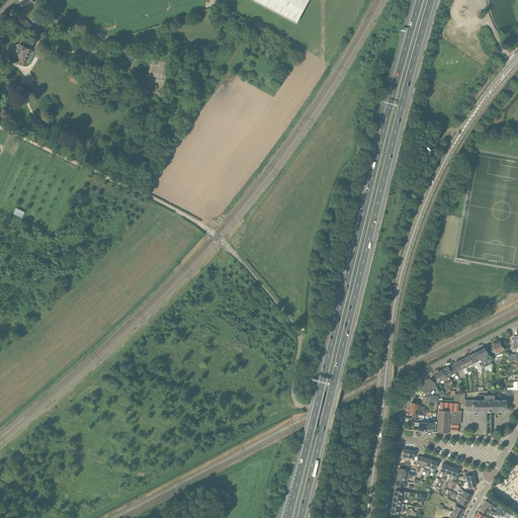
[(22,0),(13,10),(18,14),(29,2),(26,0),(22,0)]
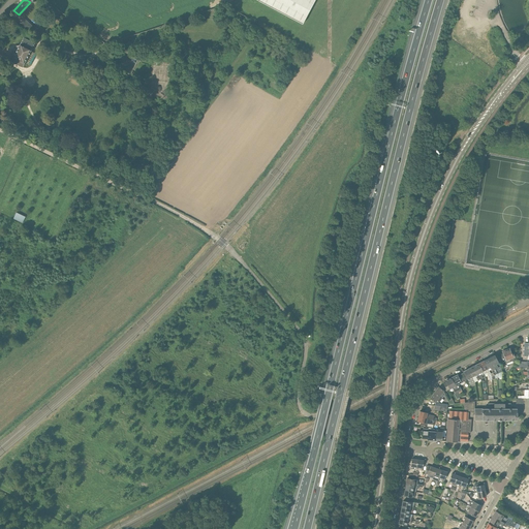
[(305,26),(318,0),(254,0),(304,26),(305,26)]
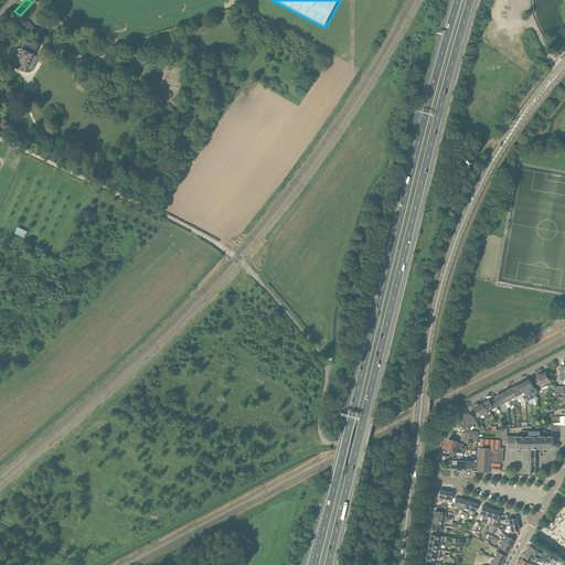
[(19,28),(24,33),(31,25),(25,21),(19,28)]
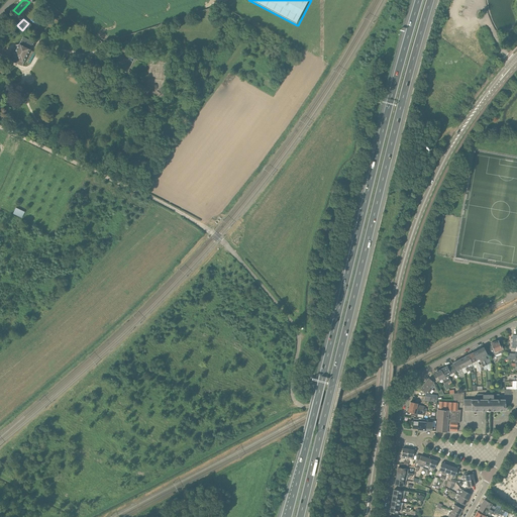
[(11,60),(22,66),(34,42),(23,37),(19,44),(18,44),(16,44),(15,46),(16,48),(15,50),(13,52),(12,53),(13,55),(13,56),(11,60)]
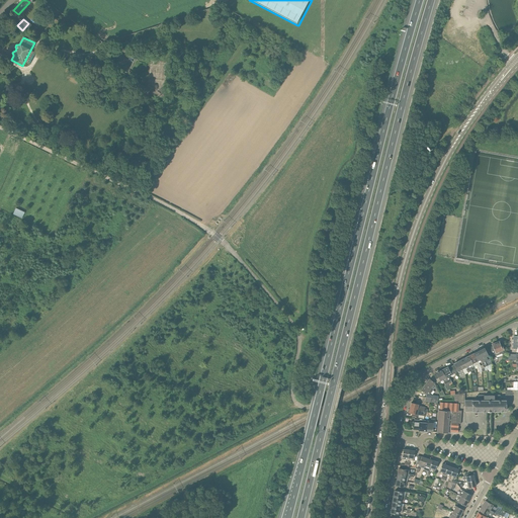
[(135,60),(125,55),(122,60),(128,64),(128,65),(133,67),(134,65),(133,64),(135,60)]
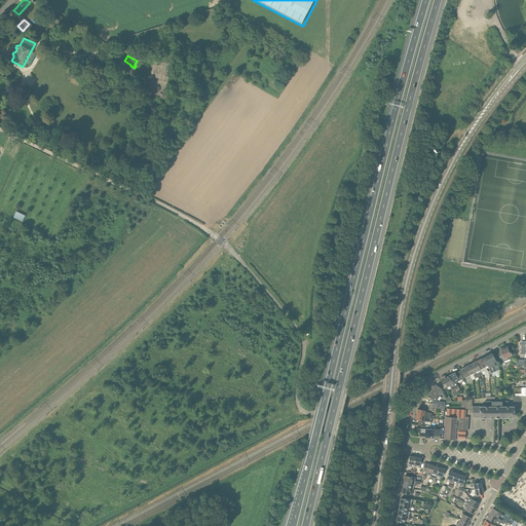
[(13,218),(23,222),(26,216),(16,212),(13,218)]
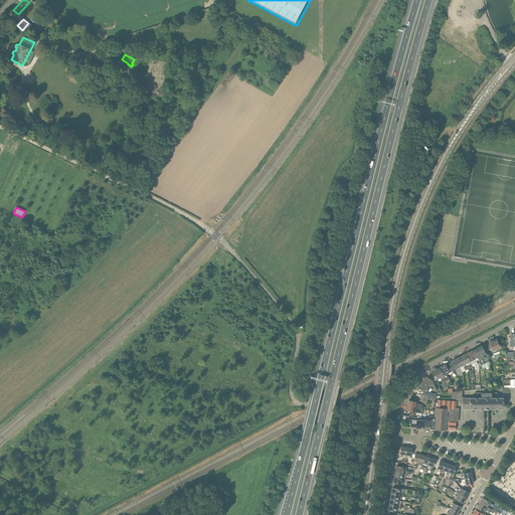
[(498,344),(496,340),(493,341),(492,340),(490,341),(490,342),(489,342),(490,344),(486,345),(489,353),(493,352),(493,354),(501,351),(500,348),(501,348),(499,344),(498,344)]
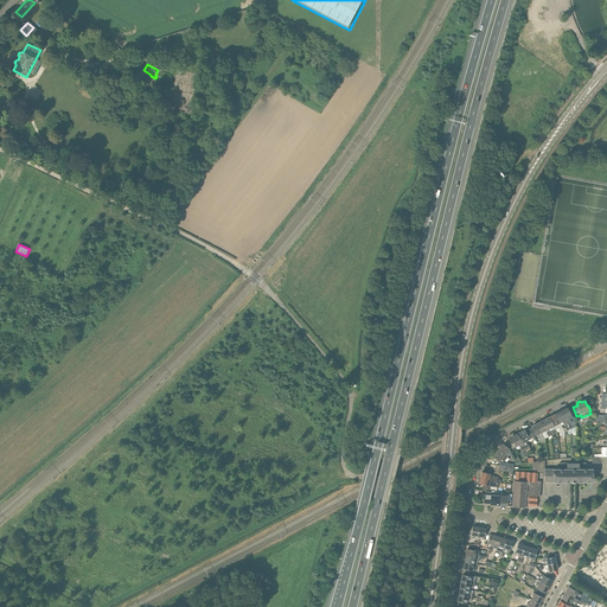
[(576,416),(573,407),(568,409),(568,408),(561,411),(569,428),(569,430),(576,427),(576,422),(573,425),(569,419),(573,417),(576,416)]
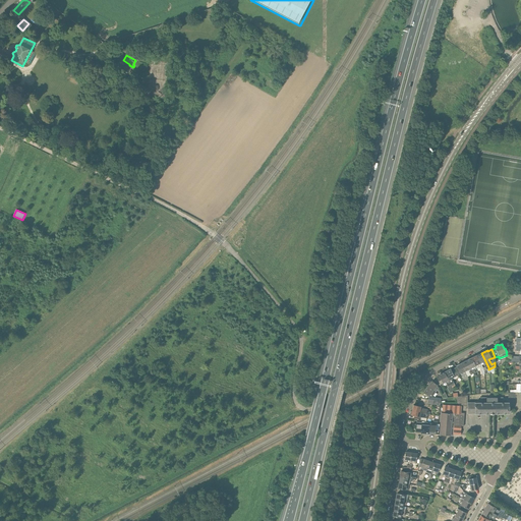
[(484,374),(487,372),(487,369),(488,369),(488,367),(481,353),(476,355),(483,369),(484,373),(484,374)]
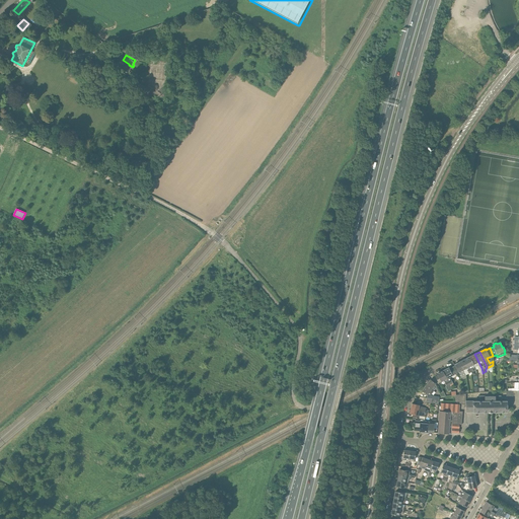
[(482,368),(474,354),(469,357),(474,367),(476,369),(478,368),(479,369),(479,372),(483,372),(482,368)]
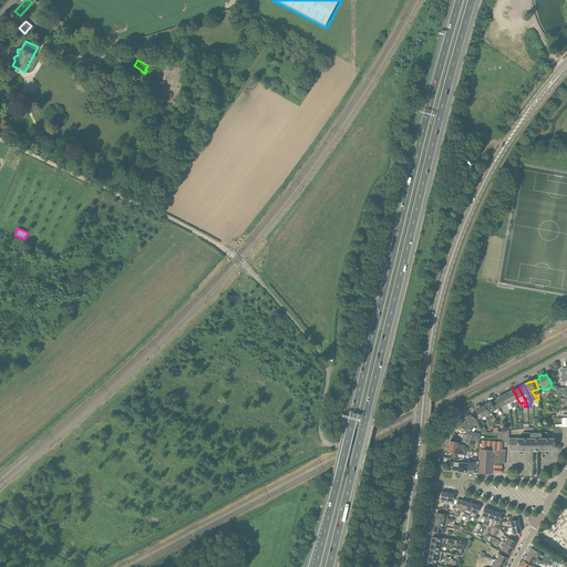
[(515,406),(517,405),(516,402),(518,401),(513,390),(508,392),(515,406)]
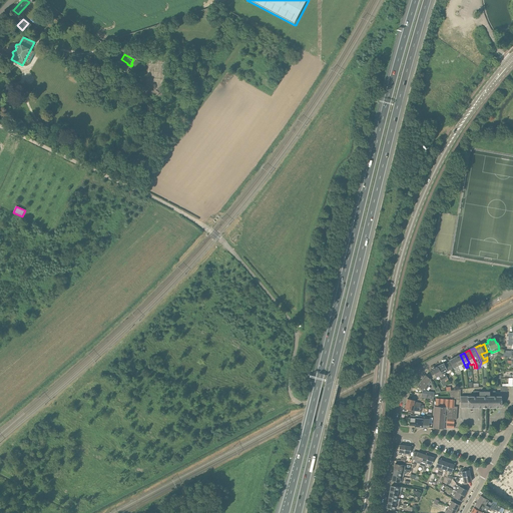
[(466,368),(460,355),(454,358),(460,371),(461,371),(458,366),(461,365),(462,366),(463,370),(466,368)]
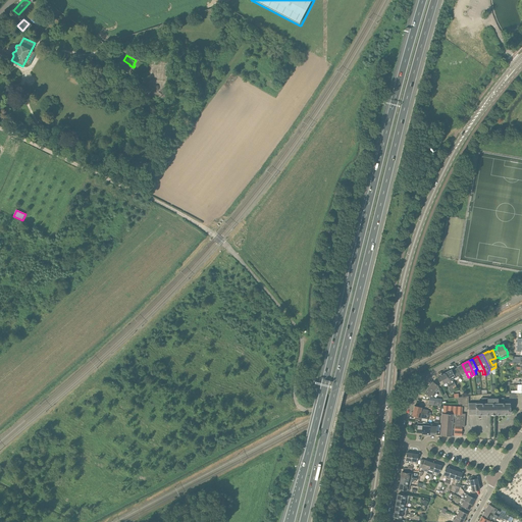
[(465,382),(468,381),(466,378),(468,377),(462,364),(457,367),(458,368),(461,374),(465,382)]
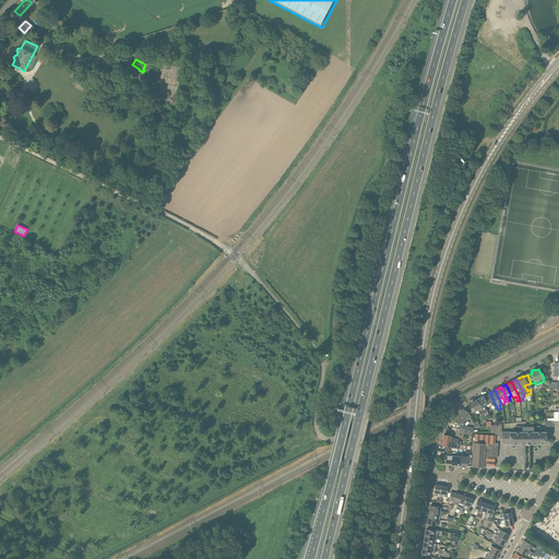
[(494,401),(490,394),(484,397),(483,396),(478,399),(486,415),(486,416),(489,415),(485,406),(488,404),(494,401)]
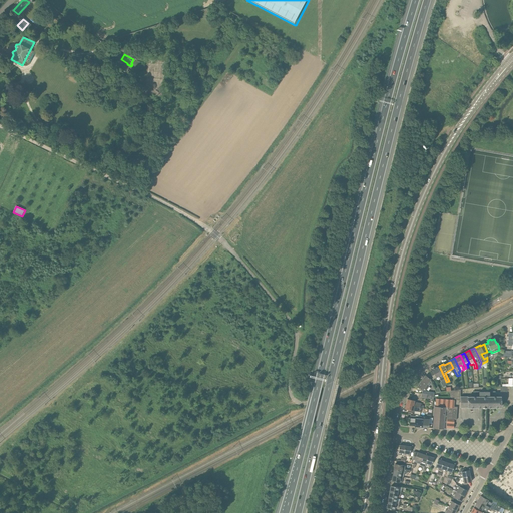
[(434,379),(436,378),(439,376),(440,378),(440,379),(443,384),(446,382),(446,381),(439,366),(435,368),(435,367),(432,368),(433,370),(432,370),(430,371),(434,379)]
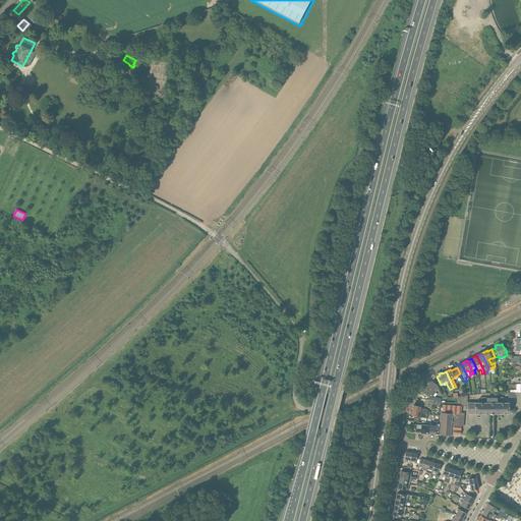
[(441,402),(441,399),(432,397),(439,388),(437,387),(438,386),(431,382),(423,393),(428,397),(428,400),(441,402)]
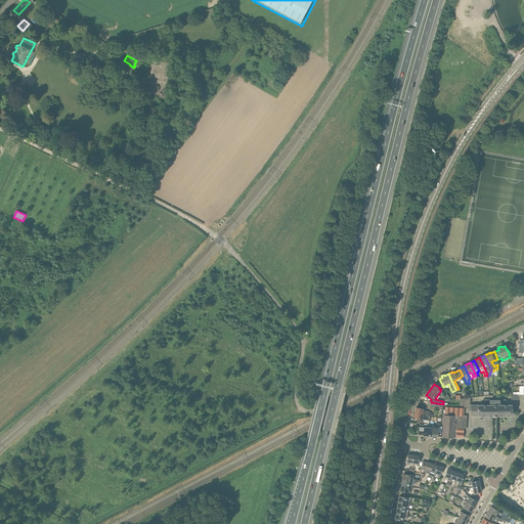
[(471,404),(470,398),(461,399),(460,405),(464,406),(464,407),(466,407),(466,408),(470,408),(470,417),(494,416),(494,400),(490,400),(490,399),(483,399),(483,404),(471,404)]
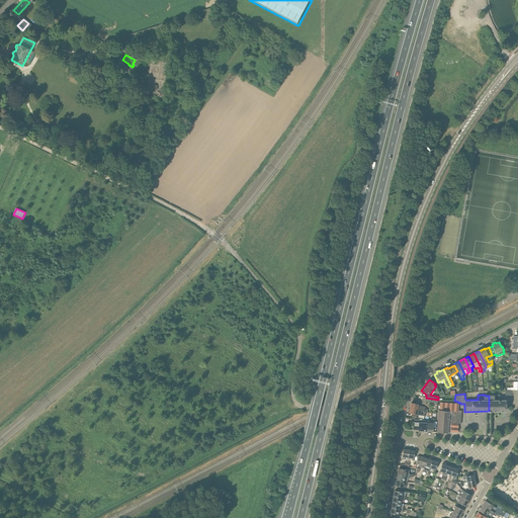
[(500,401),(500,395),(494,395),(494,396),(489,396),(489,411),(506,411),(506,401),(500,401)]
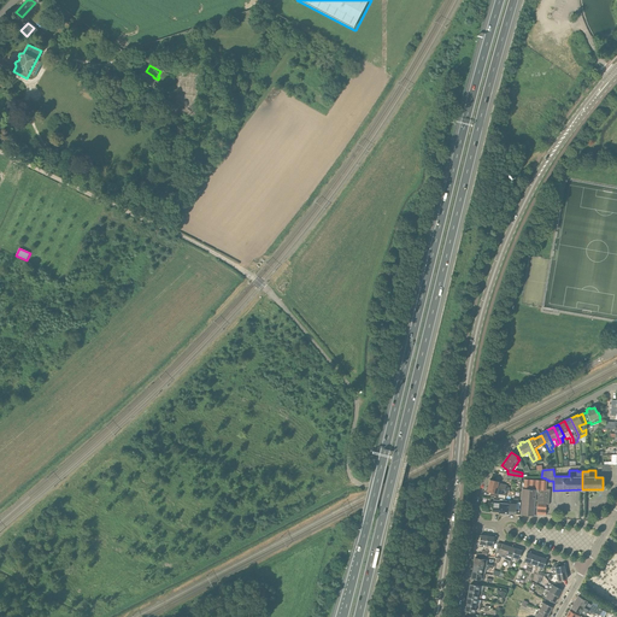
[(512,492),(513,488),(507,488),(507,486),(506,486),(499,483),(499,482),(491,480),(488,486),(512,492)]
